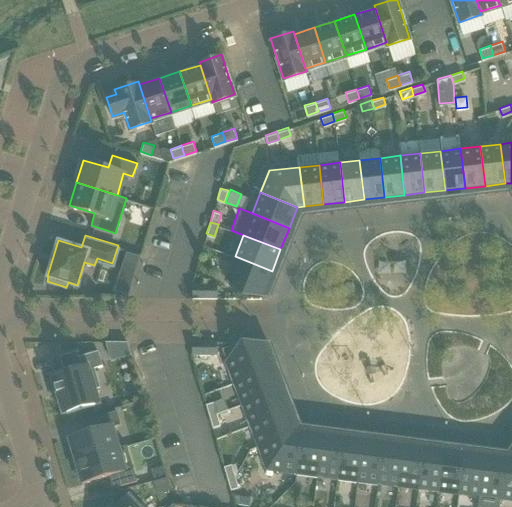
[(126,251),(122,265),(135,269),(139,255),(126,251)]
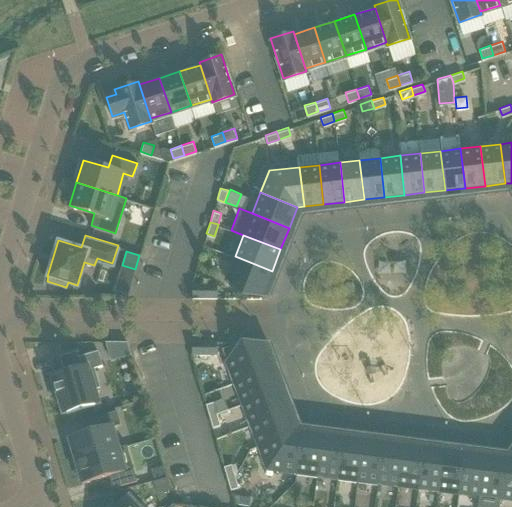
[(226,278),(263,292),(272,271),(235,256),(226,278)]
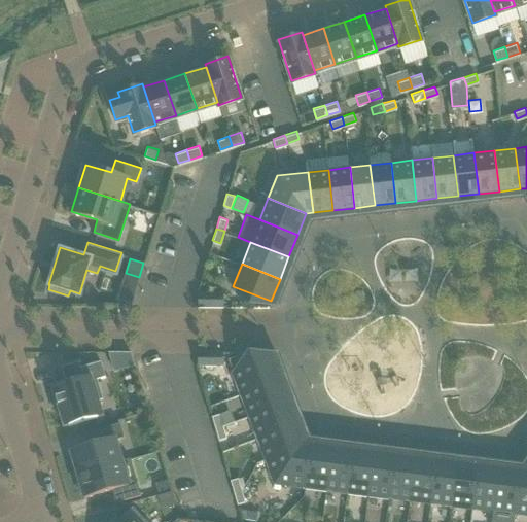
[(222,305),(222,291),(197,291),(197,305),(222,305)]
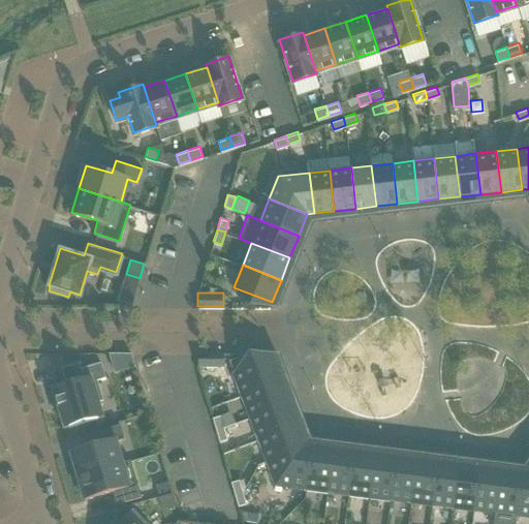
[(115,351),(109,350),(115,370),(134,364),(131,351),(115,351)]
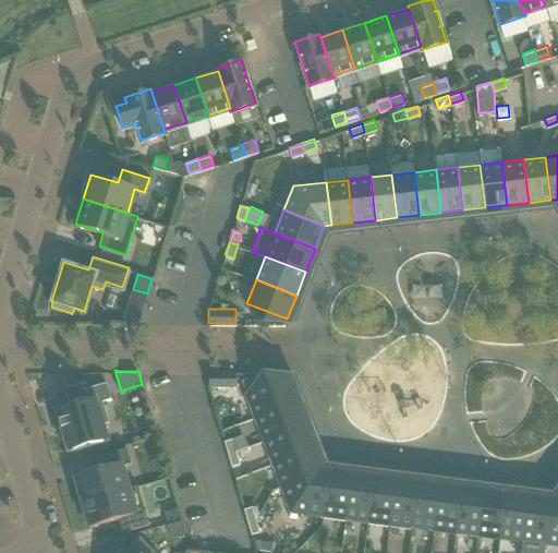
[(208,384),(235,385),(235,371),(208,371),(208,384)]
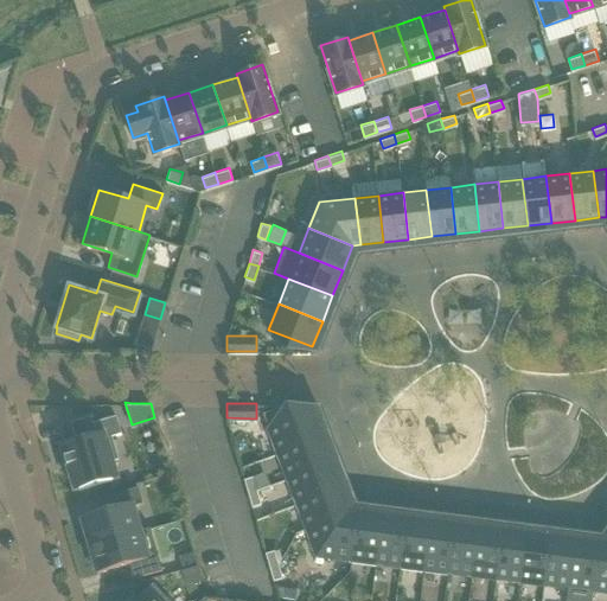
[(278,451),(321,434),(312,408),(268,424),(278,451)]
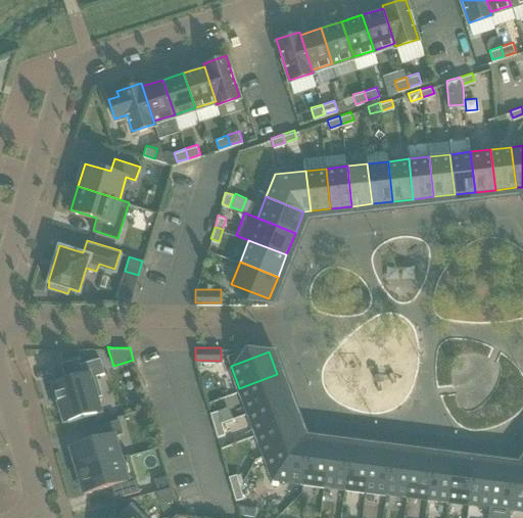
[(60,362),(65,379),(52,383),(63,421),(101,410),(96,395),(101,394),(96,374),(104,372),(99,357),(81,362),(80,357),(60,362)]
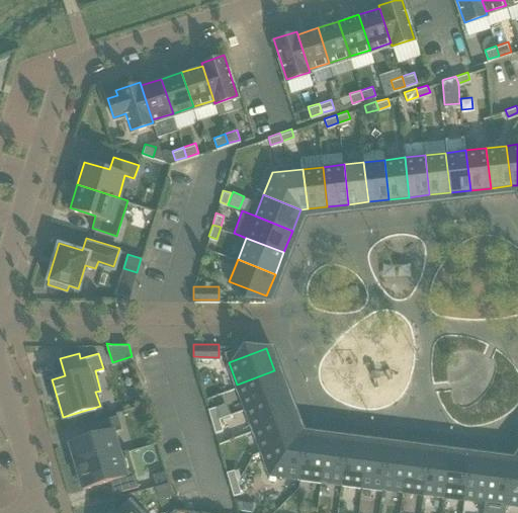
[(274,370),(237,385),(245,407),(282,392),(274,370)]
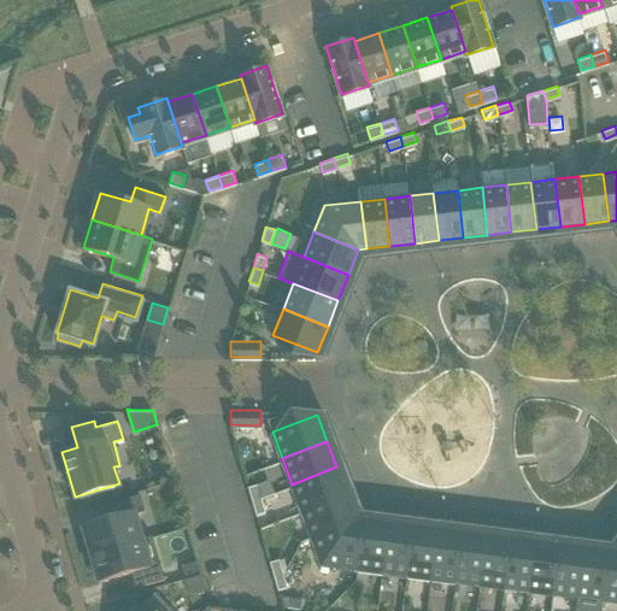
[(292,485),(301,510),(347,493),(338,468),(292,485)]
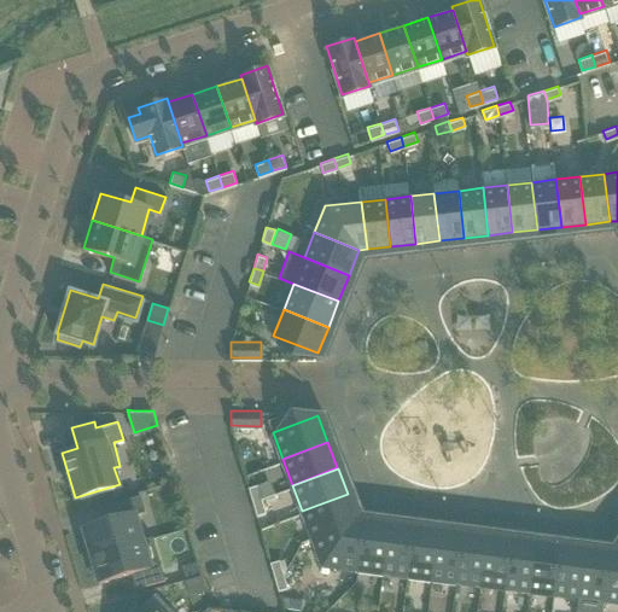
[(252,500),(261,497),(257,483),(248,485),(252,500)]
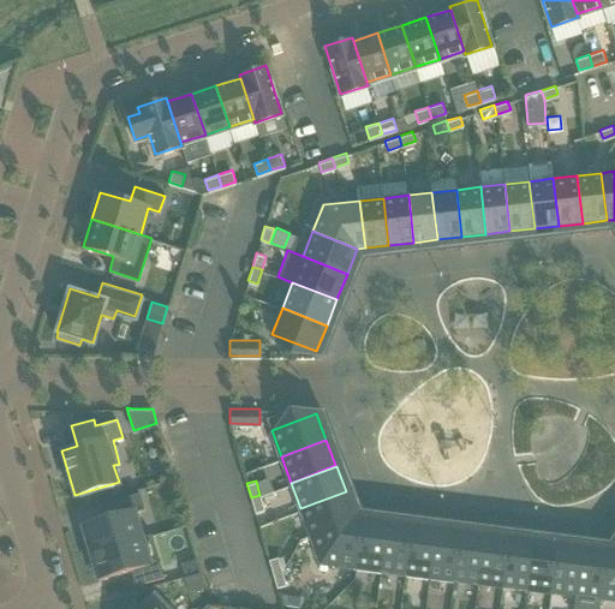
[(144,508),(139,491),(109,500),(114,514),(83,524),(91,550),(141,536),(133,511),(144,508)]
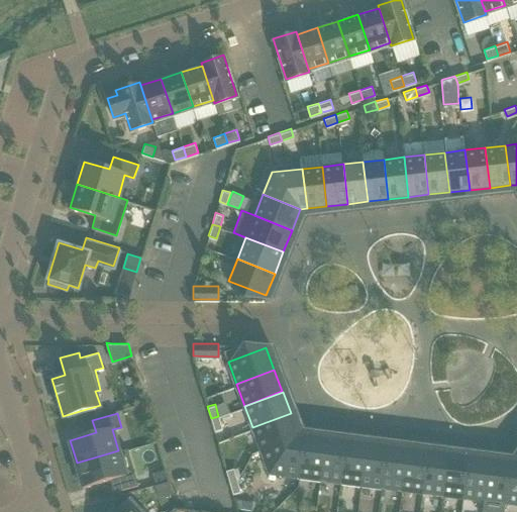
[(261,448),(299,434),(291,413),(252,427),(261,448)]
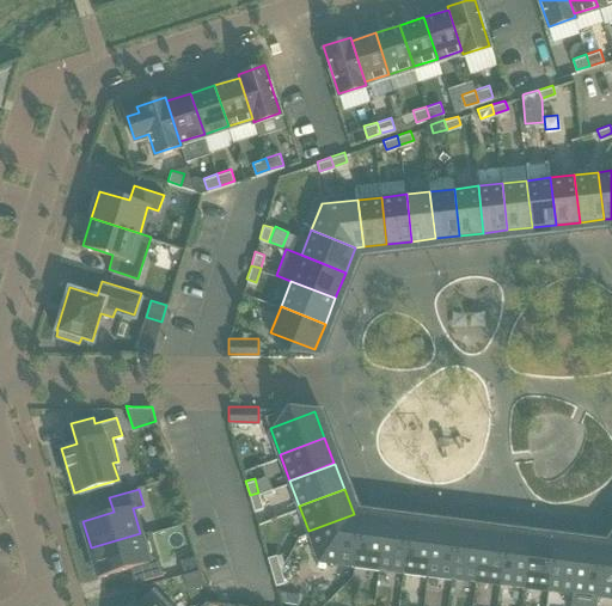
[(263,506),(258,493),(250,495),(254,509),(263,506)]
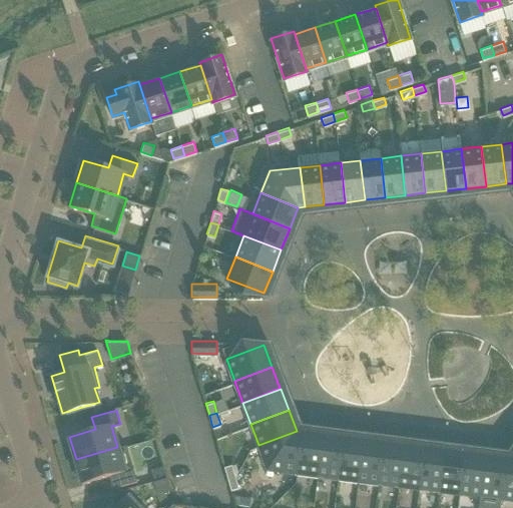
[(303,431),(297,431),(259,445),(268,467),(298,471),(303,431)]
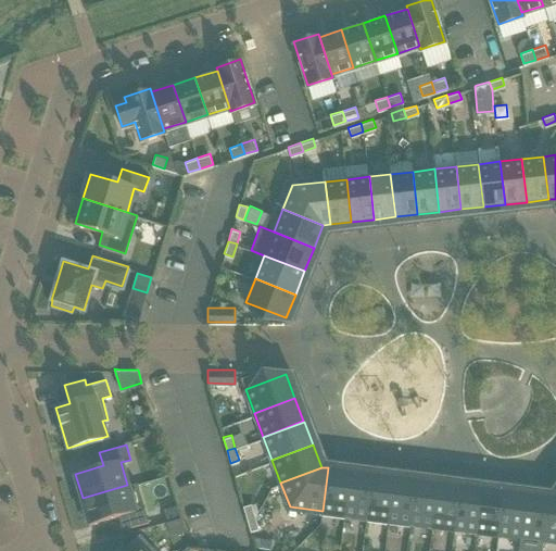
[(344,514),(350,471),(328,467),(323,511),(344,514)]
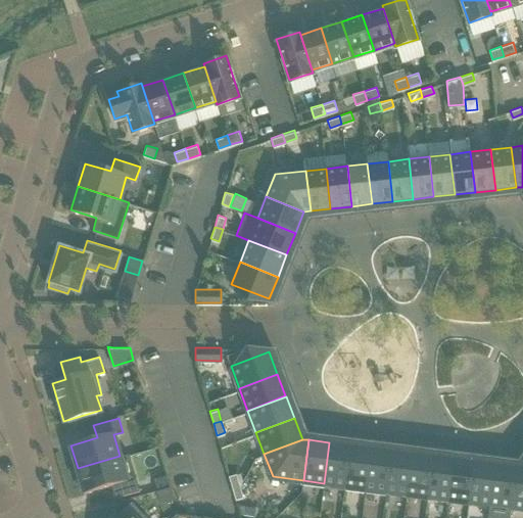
[(324,483),(345,485),(350,445),(329,442),(324,483)]
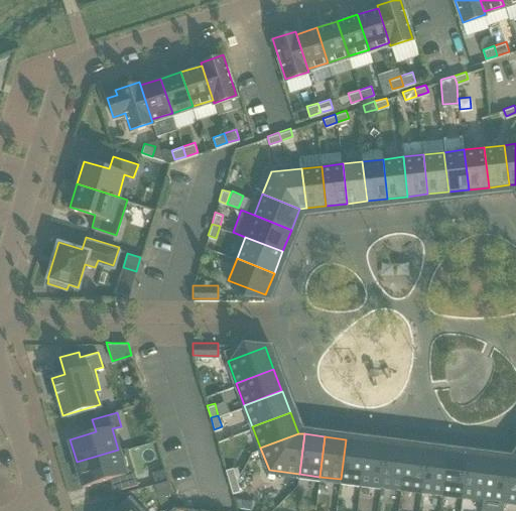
[(341,479),(360,482),(365,441),(346,439),(341,479)]
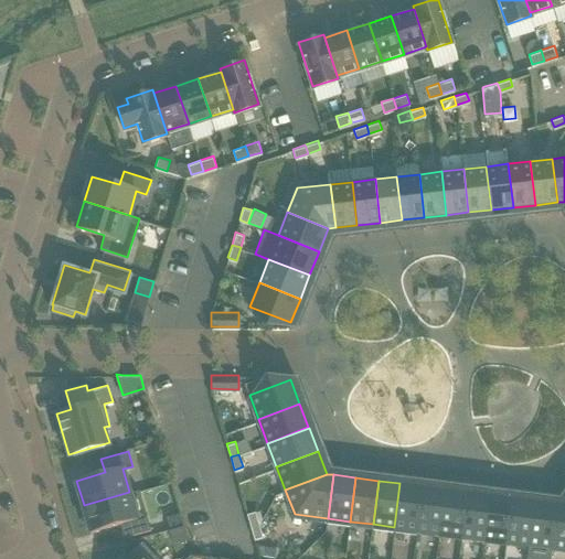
[(416,529),(422,486),(400,483),(394,527),(416,529)]
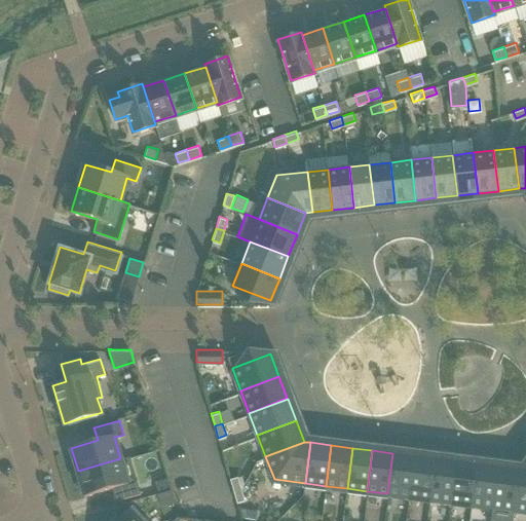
[(409,496),(414,455),(392,453),(387,493),(409,496)]
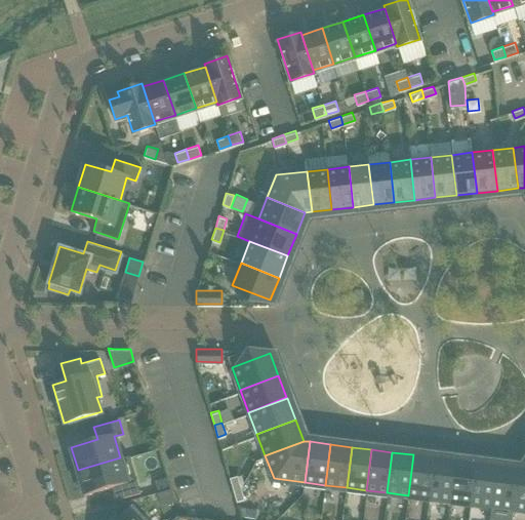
[(408,495),(429,498),(434,457),(413,454),(408,495)]
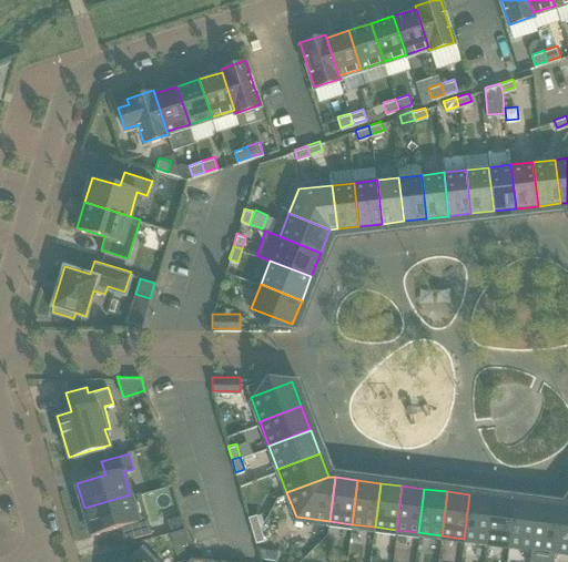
[(151,531),(140,492),(130,494),(84,508),(91,533),(120,525),(124,539),(151,531)]
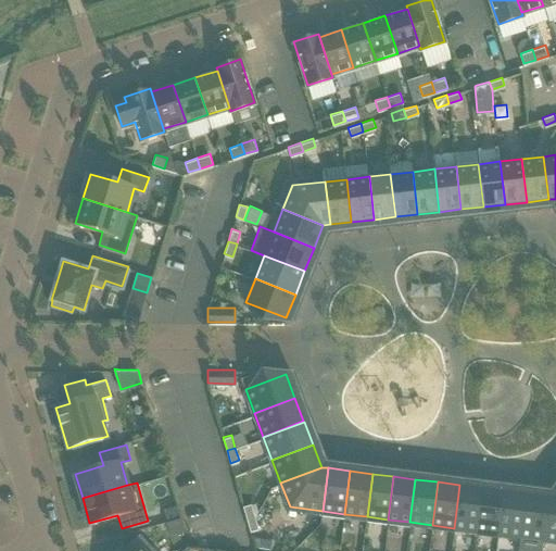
[(454,528),(476,530),(481,487),(459,485),(454,528)]
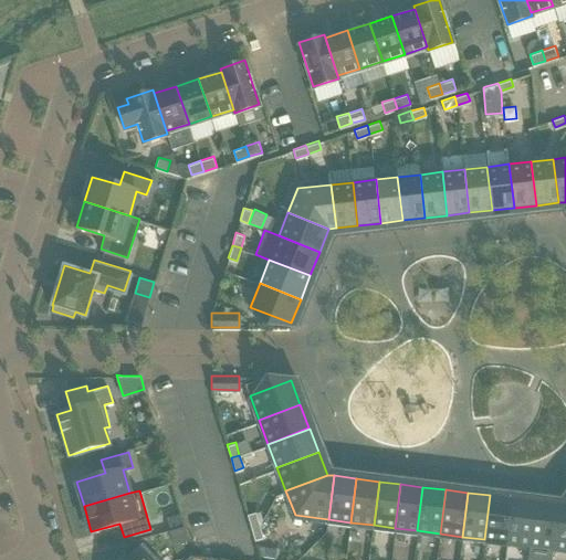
[(490,495),(484,539),(506,542),(513,498),(490,495)]
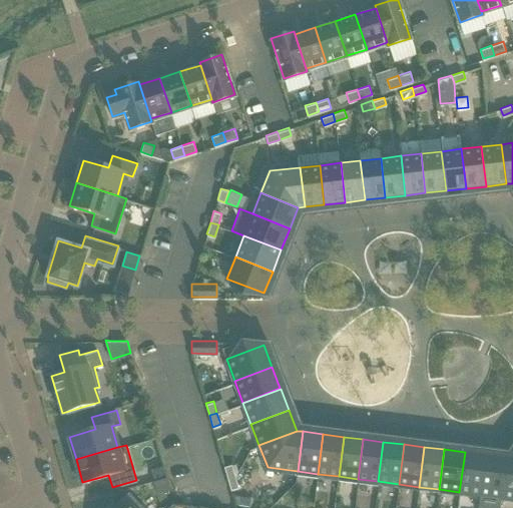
[(480,494),(485,455),(465,452),(459,492),(480,494)]
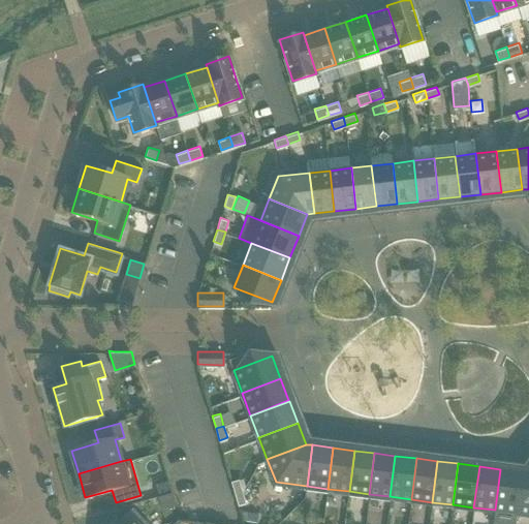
[(495,510),(492,523),(512,523),(515,513),(520,471),(500,469),(495,510)]
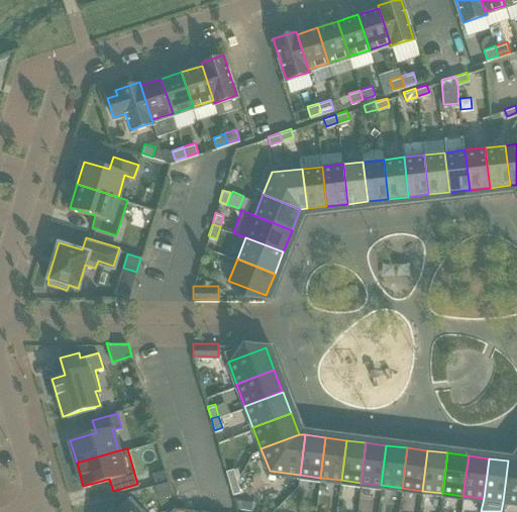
[(516,463),(515,462),(508,461),(503,501),(516,502),(516,463)]
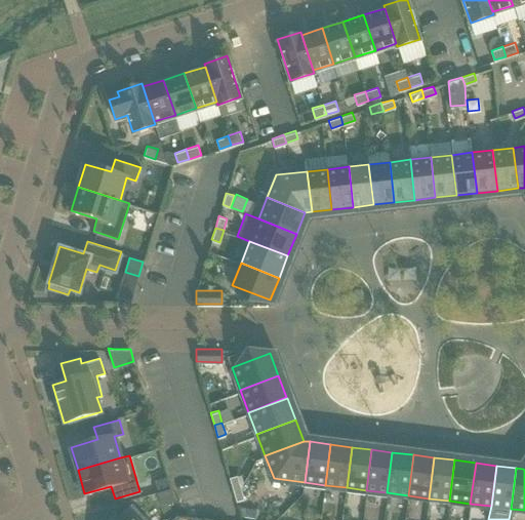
[(233,488),(241,486),(237,475),(230,477),(233,488)]
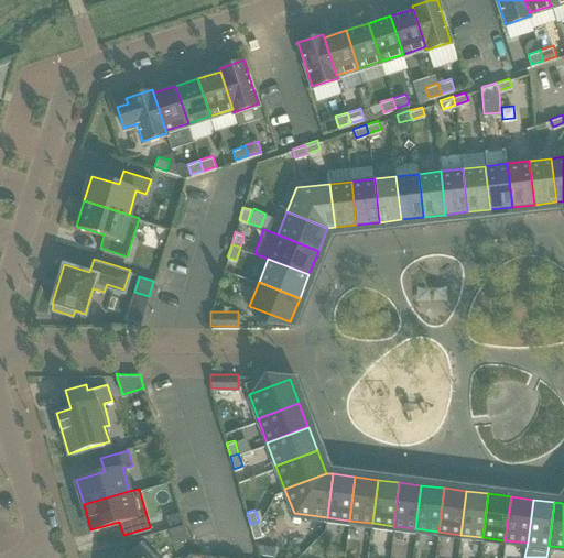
[(179,511),(165,514),(169,526),(182,522),(179,511)]
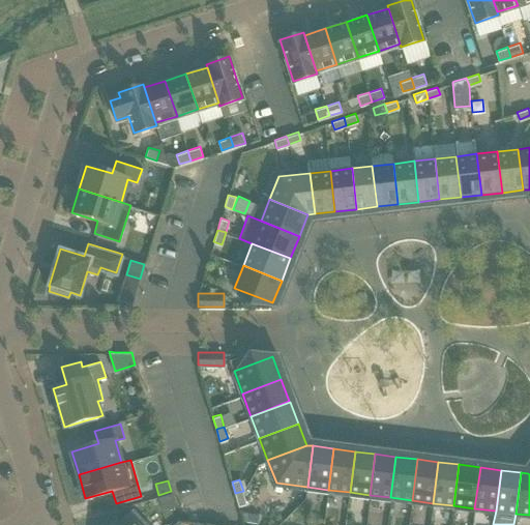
[(246,503),(243,491),(235,493),(238,505),(246,503)]
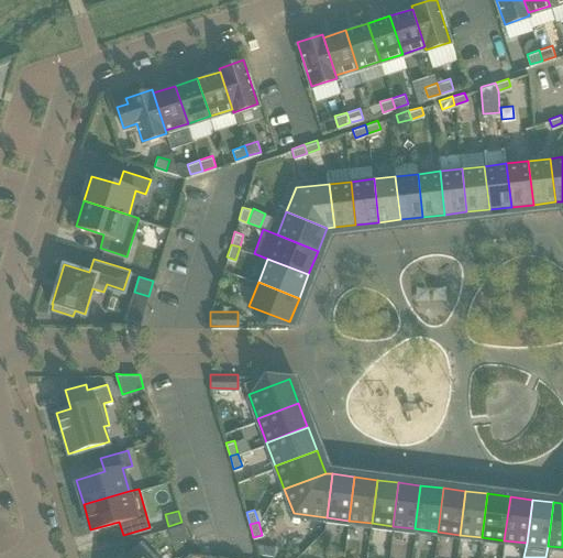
[(120,557),(158,557),(141,539),(121,557),(120,557)]
